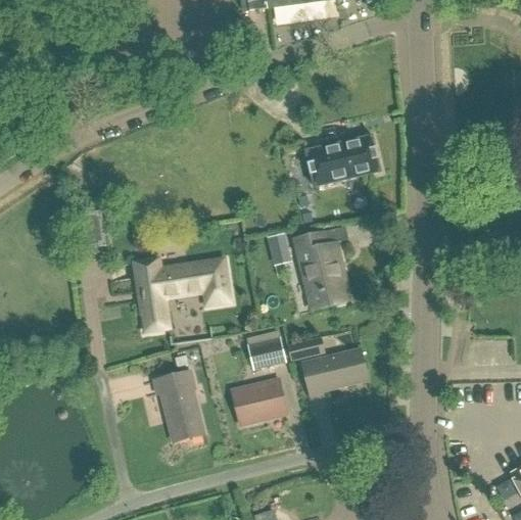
[(241,0),(243,9),(266,7),(320,0),(241,0)]
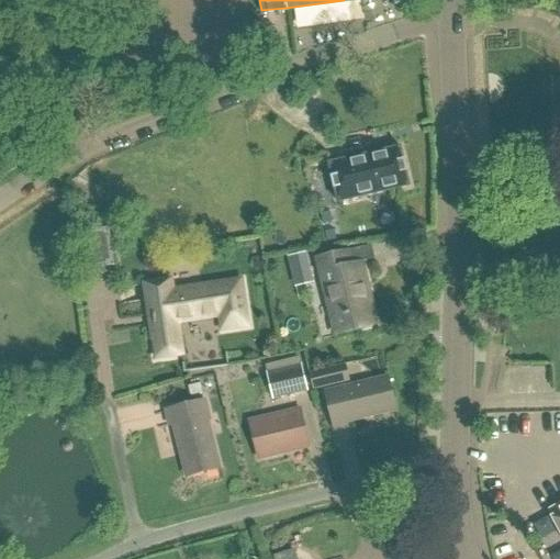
[(327,161),(336,201),(407,185),(399,145),(327,161)]
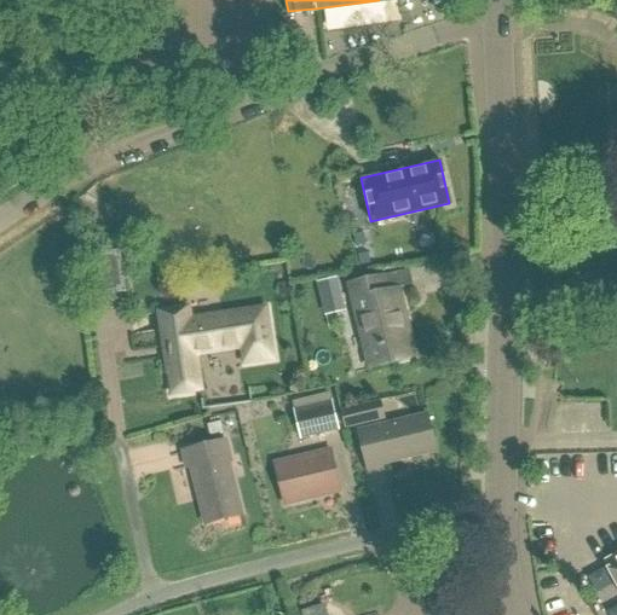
[(82,254),(88,295),(124,290),(121,274),(117,249),(82,254)]
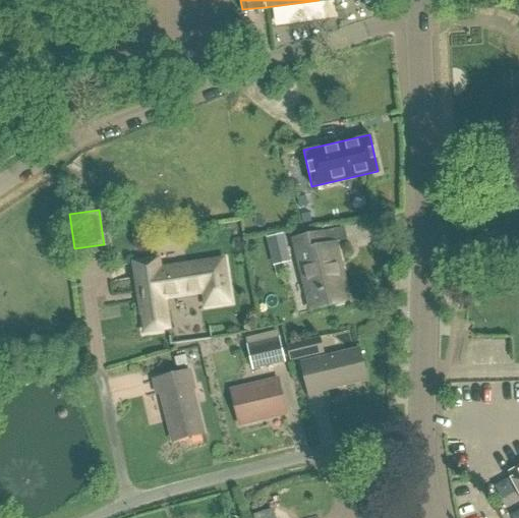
[(292,233),(310,309),(346,301),(331,237),(321,240),(318,227),(292,233)]
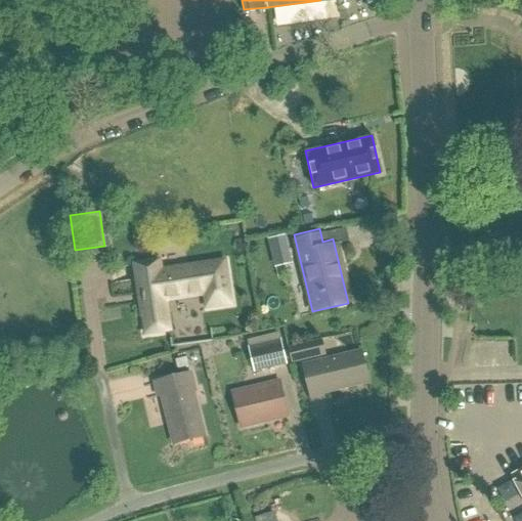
[(261,234),(268,263),(286,259),(277,230),(261,234)]
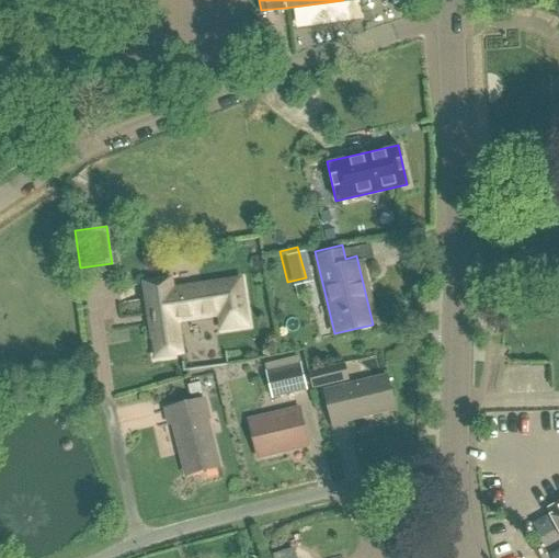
[(247,323),(239,277),(170,287),(169,277),(141,281),(153,355),(180,352),(175,319),(218,312),(220,327),(247,323)]
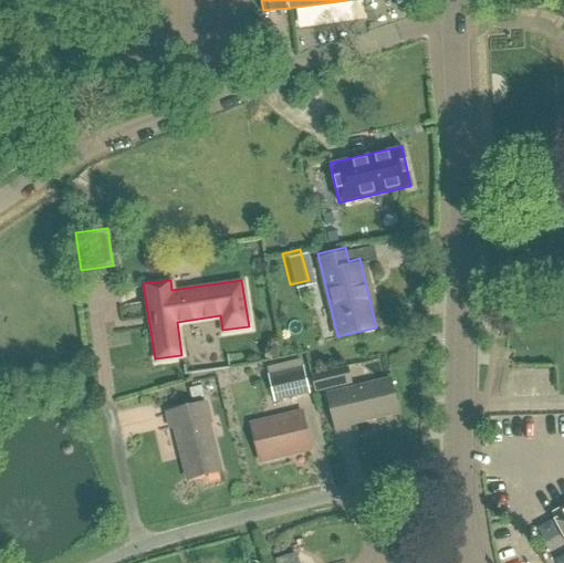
[(265,372),(272,400),(307,392),(301,363),(300,364),(299,356),(264,365),(265,372)]
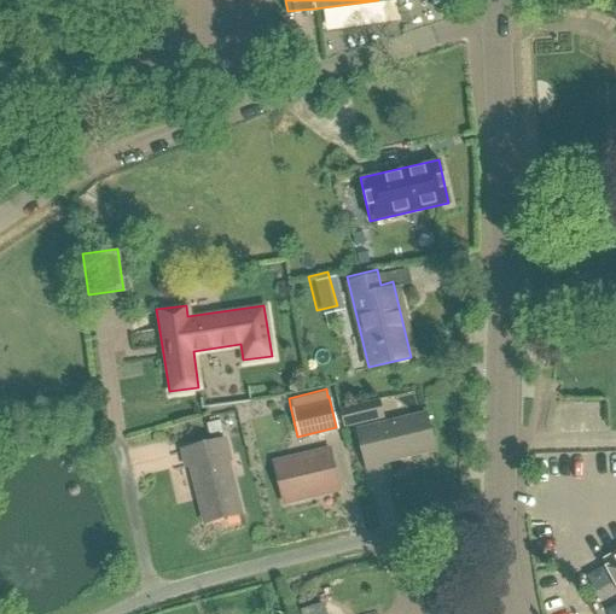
[(332,403),(337,422),(377,414),(373,395),(332,403)]
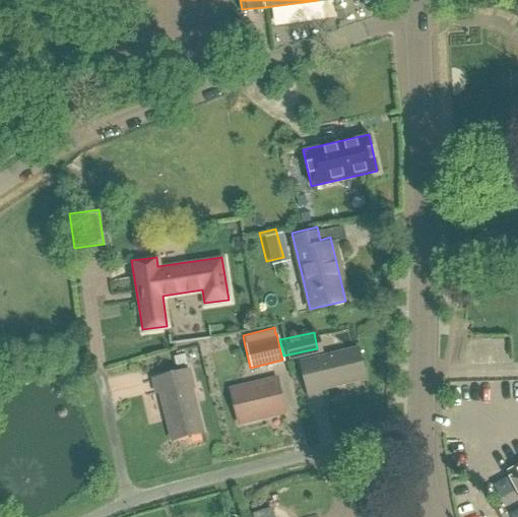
[(299,361),(307,395),(320,392),(319,388),(364,377),(357,347),(299,361)]
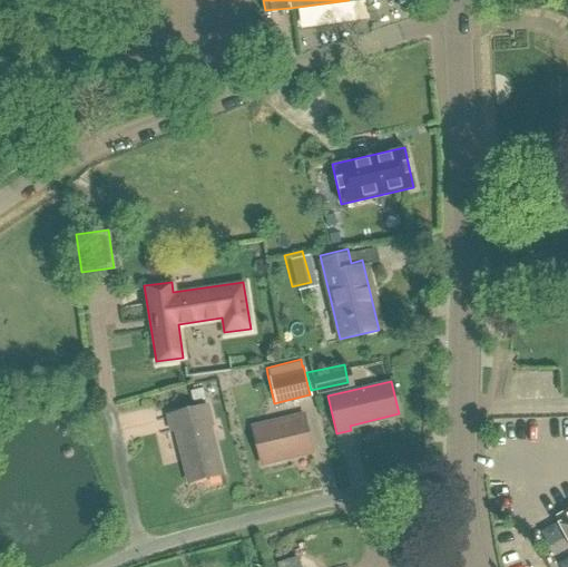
[(202,385),(187,389),(191,400),(204,397),(202,385)]
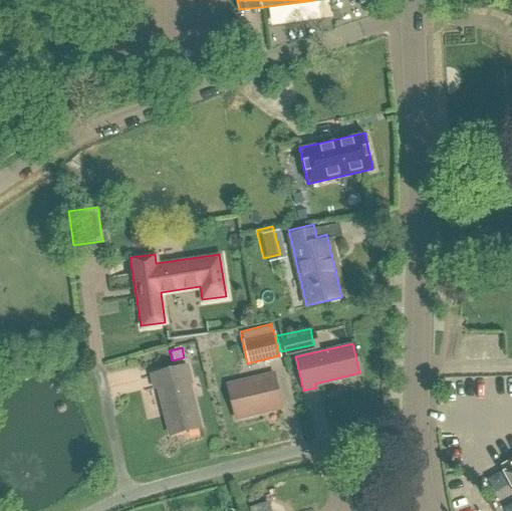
[(150,373),(153,387),(158,386),(169,434),(199,426),(188,382),(190,381),(186,364),(150,373)]
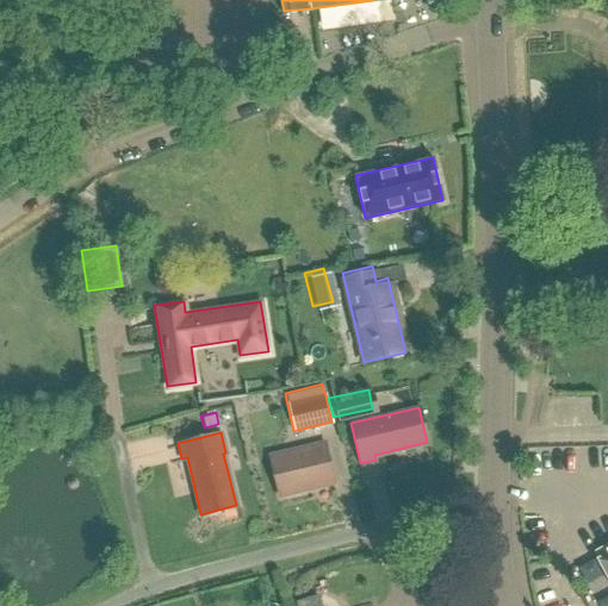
[(334,481),(324,447),(289,455),(287,450),(268,455),(278,491),(316,481),(317,486),(334,481)]
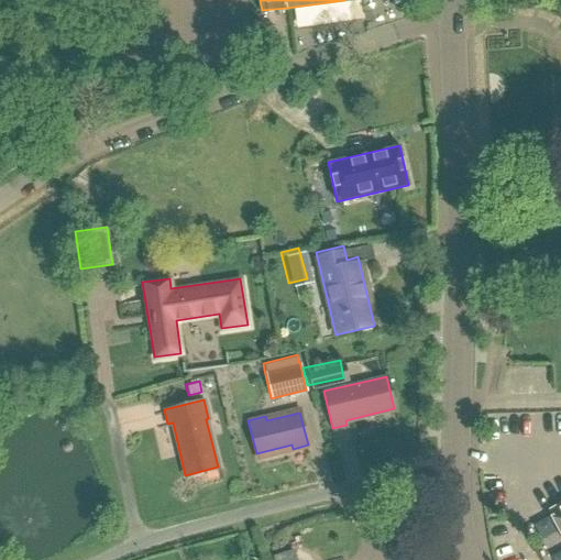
[(560,503),(549,511),(560,533),(560,503)]
